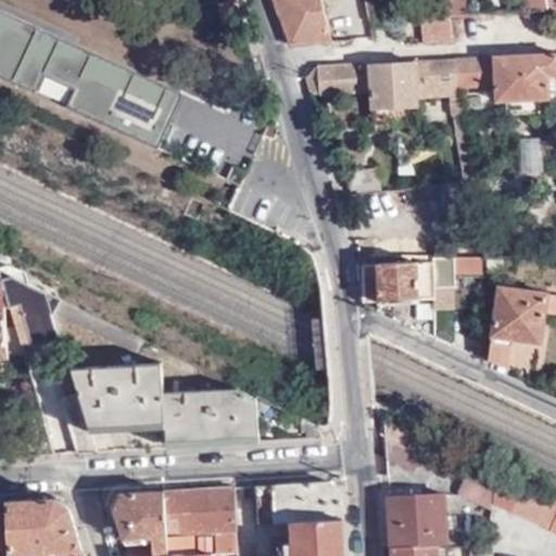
[(320,0),(274,0),(290,43),(331,40),(328,27),(320,0)]
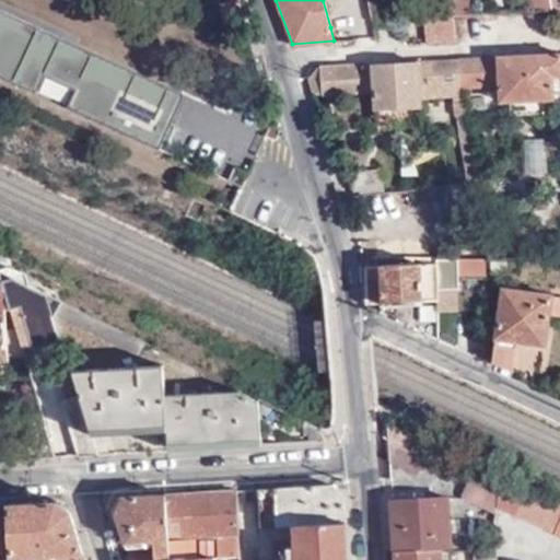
[(385,0),(368,0),(372,21),(387,19),(385,0)]
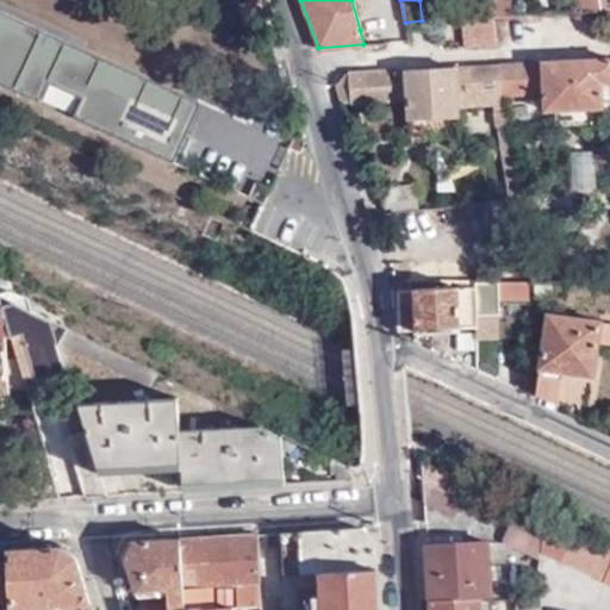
[(510,0),(492,0),(492,4),(495,17),(514,16),(510,0)]
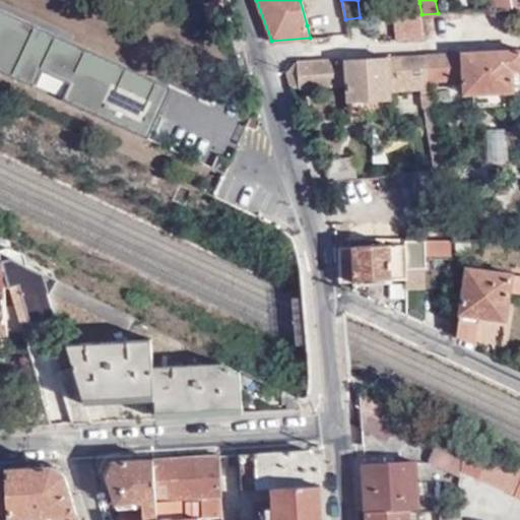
[(509,0),(492,0),(494,10),(511,9),(509,0)]
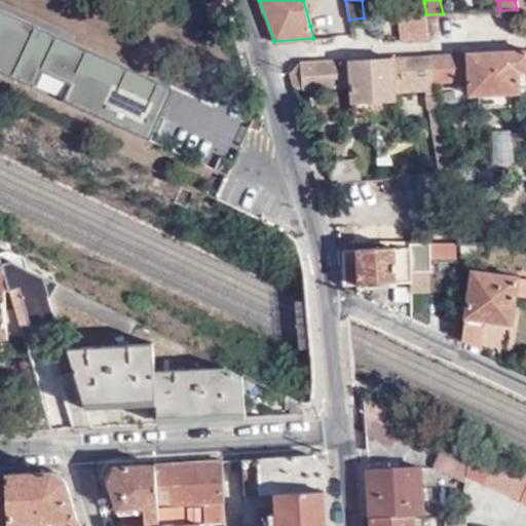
[(525,0),(515,0),(517,9),(525,8),(525,0)]
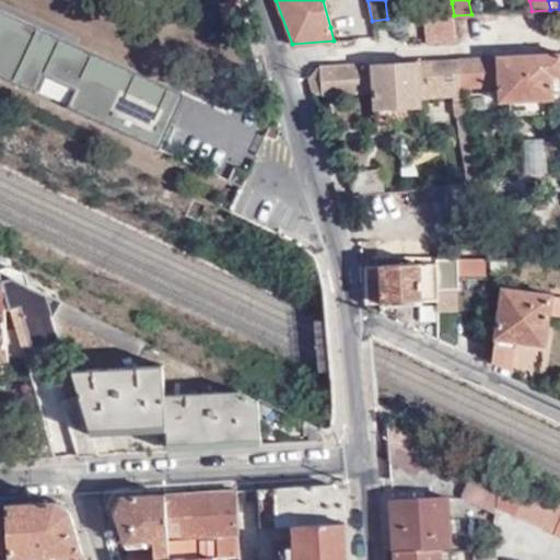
[(454,15),(452,3),(429,7),(431,16),(426,16),(428,43),(457,42),(454,15)]
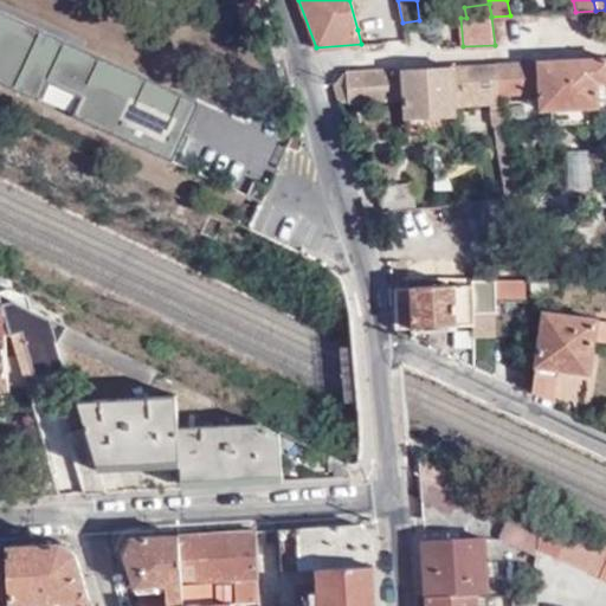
[(358,30),(361,44),(389,42),(388,28),(358,30)]
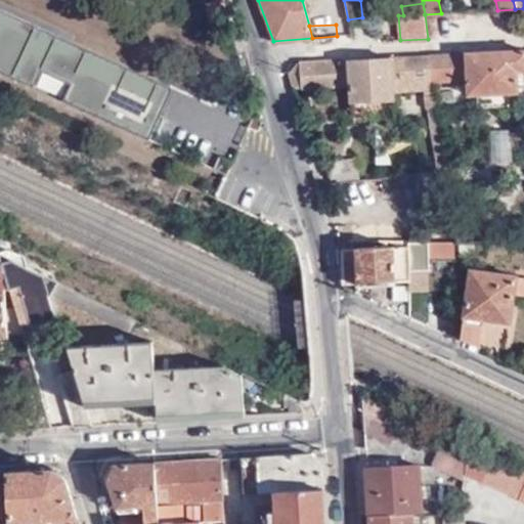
[(523,70),(523,49),(430,54),(434,81),(468,81),(469,95),(518,92),(518,71),(523,70)]
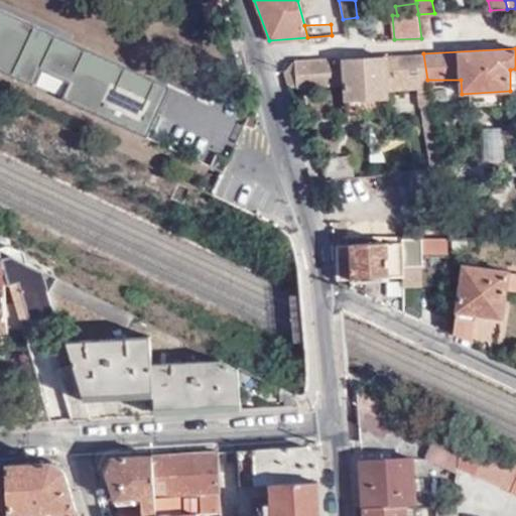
[(346,100),(385,98),(385,92),(419,90),(431,167),(441,166),(434,127),(432,107),(427,80),(423,53),(292,60),(284,73),(287,87),(345,84),(346,100)]
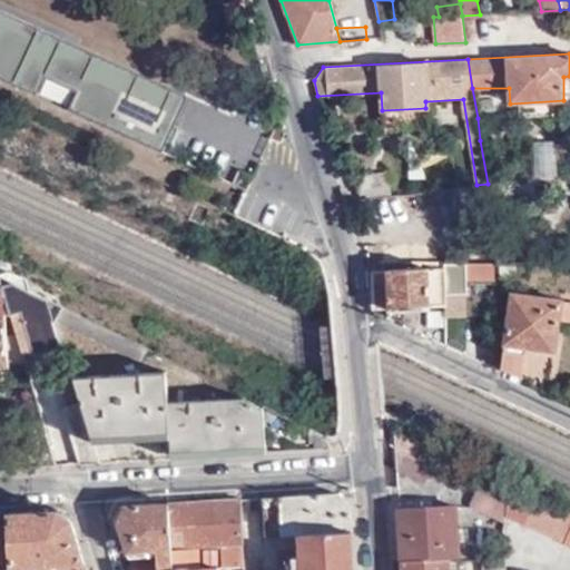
[(556,177),(554,141),(531,143),(532,178),(556,177)]
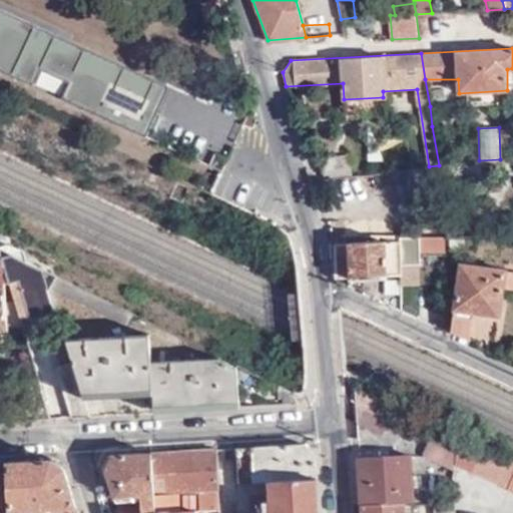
[(325,175),(349,174),(348,158),(324,159),(325,175)]
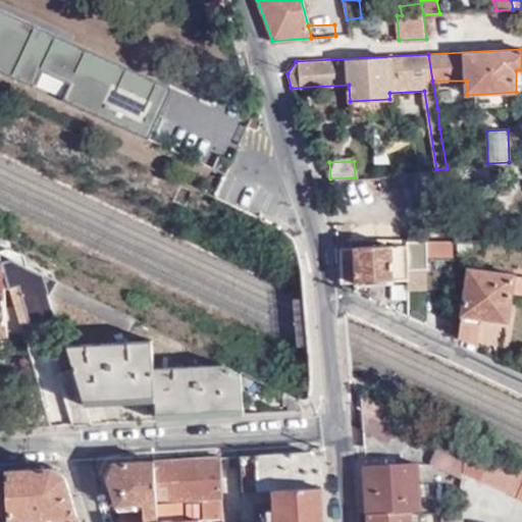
[(436,169),(409,173),(415,211),(453,208),(447,168),(436,169)]
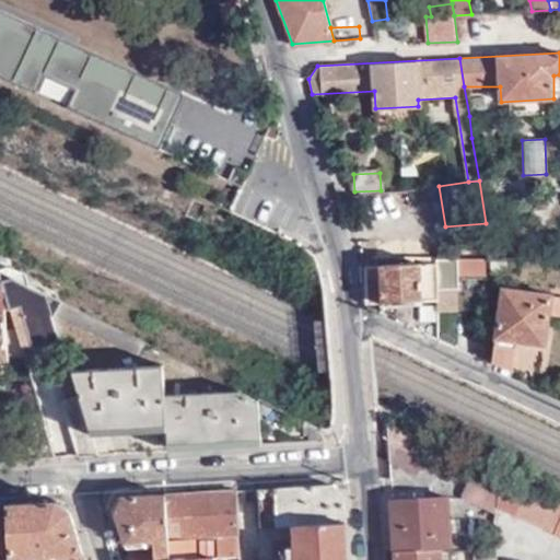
[(407,263),(364,263),(366,306),(438,306),(440,294),(457,294),(458,276),(487,277),(488,258),(407,258),(407,263)]
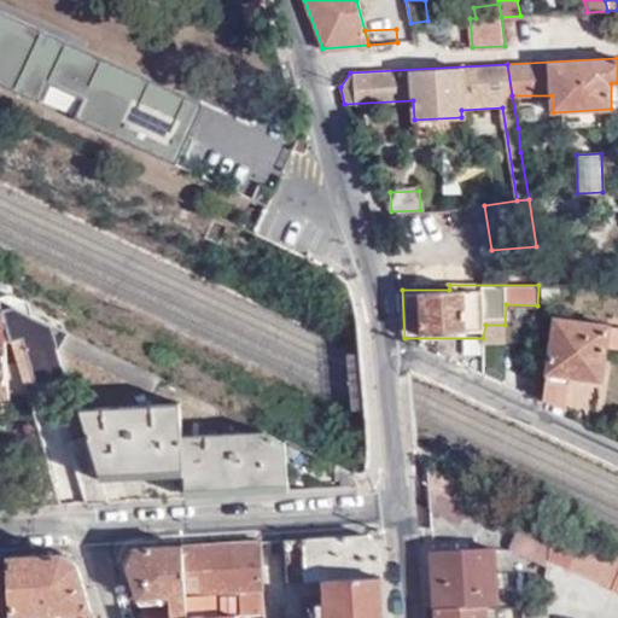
[(10,293),(0,297),(0,298),(12,340),(18,365),(25,385),(64,373),(57,349),(64,342),(70,332),(35,314),(30,302),(10,293)]
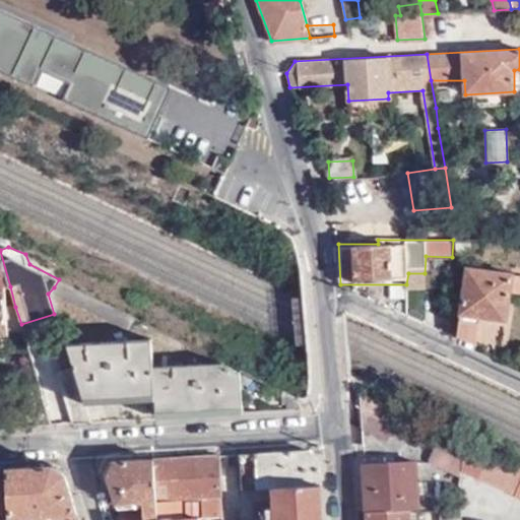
[(0,251),(0,351),(9,351),(5,287),(10,286),(0,251)]
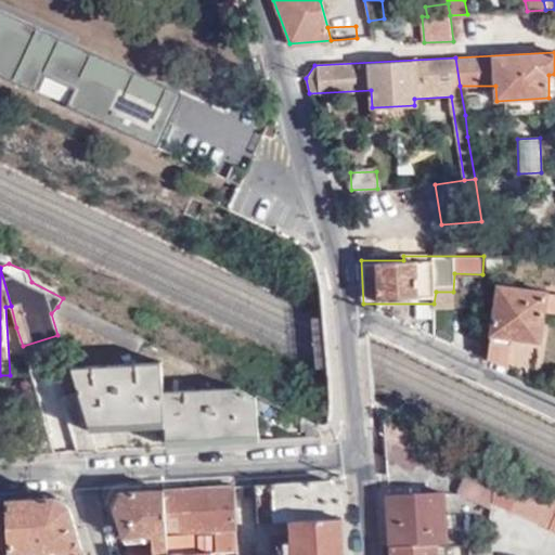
[(545,311),(549,293),(499,283),(488,357),(507,366),(512,336),(541,340),(545,311)]
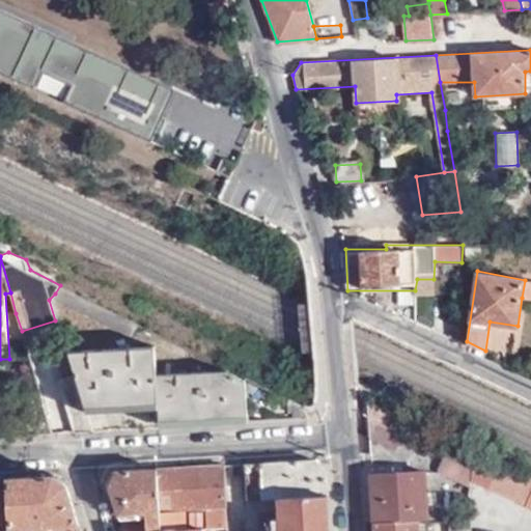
[(530,280),(525,280),(522,298),(530,298),(530,280)]
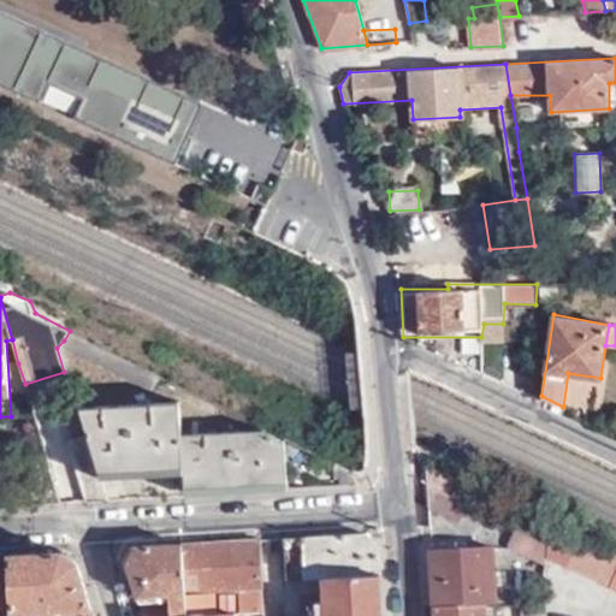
[(289,483),(286,438),(266,427),(183,431),(182,402),(78,407),(89,438),(101,478),(185,473),(187,489),(289,483)]
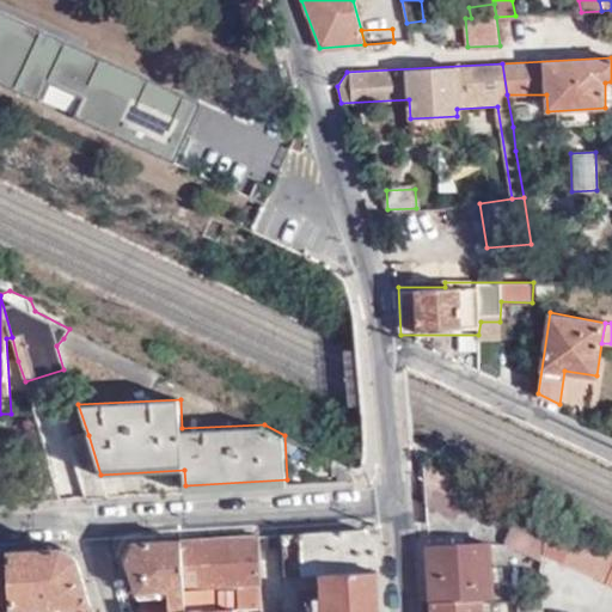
[(87,499),(109,497),(101,475),(89,435),(68,442),(87,499)]
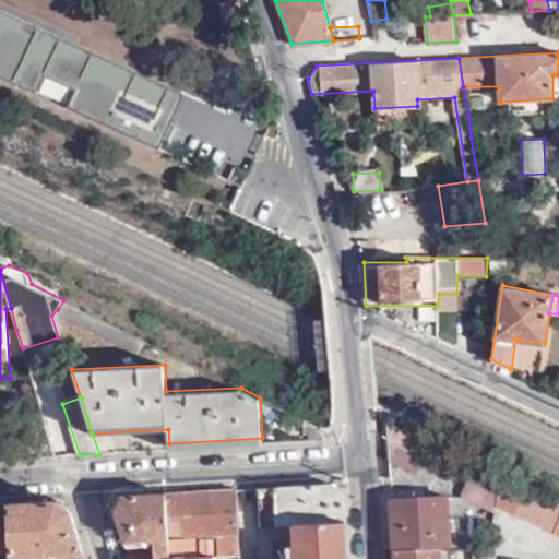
[(419,452),(426,439),(389,421),(391,461),(416,474),(426,456),(419,452)]
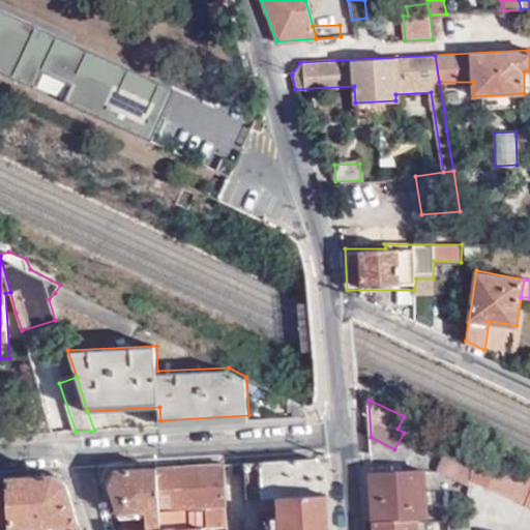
[(476,452),(446,439),(440,451),(445,454),(438,470),(472,488),(476,452)]
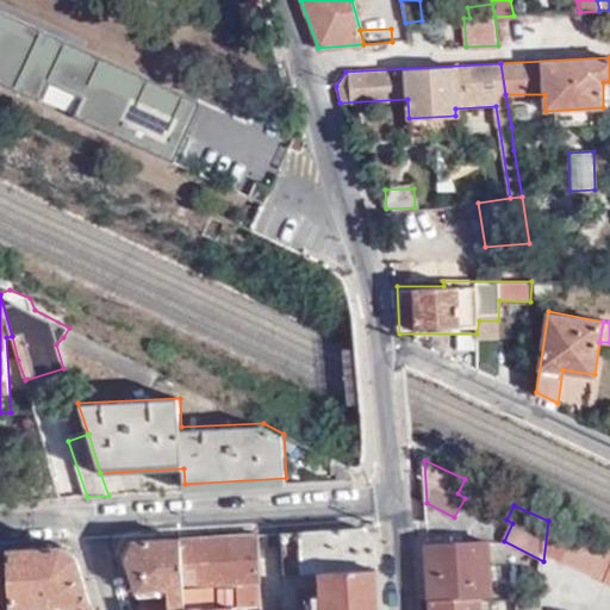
[(362,529),(285,533),(287,574),(323,572),(323,609),(380,609),(378,571),(374,539),(362,529)]
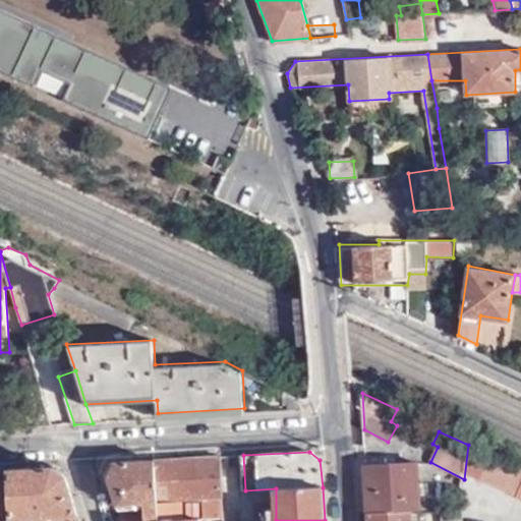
[(520,468),(491,455),(481,479),(520,499),(520,468)]
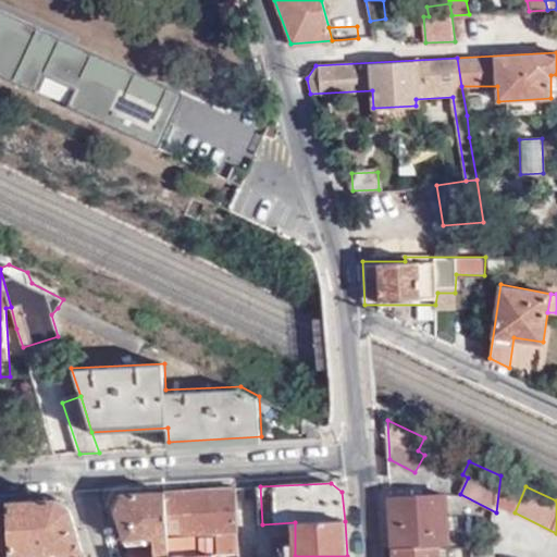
[(240,554),(239,487),(169,491),(171,556),(198,555),(197,532),(221,531),(221,555),(240,554)]
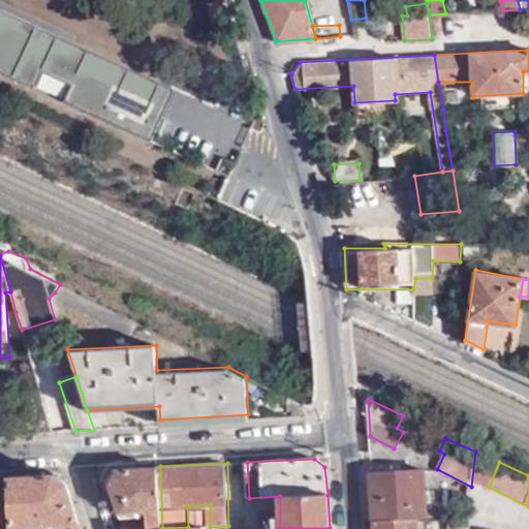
[(142,528),(162,528),(160,466),(120,468),(111,481),(119,510),(148,509),(148,520),(122,521),(124,528),(142,528)]
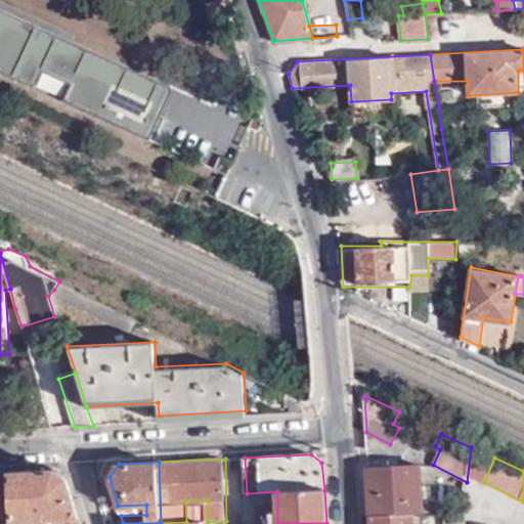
[(419,466),(368,469),(370,517),(412,516),(422,516),(419,466)]
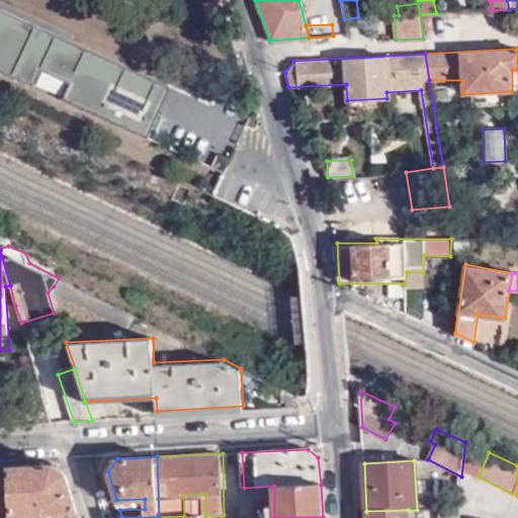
[(57,464),(8,467),(11,517),(80,517),(68,473),(57,464)]
